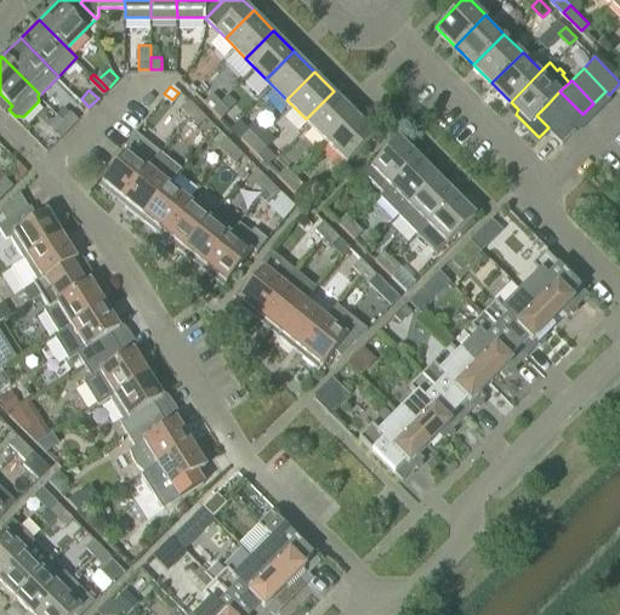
[(212,107),(221,98),(212,90),(204,98),(212,107)]
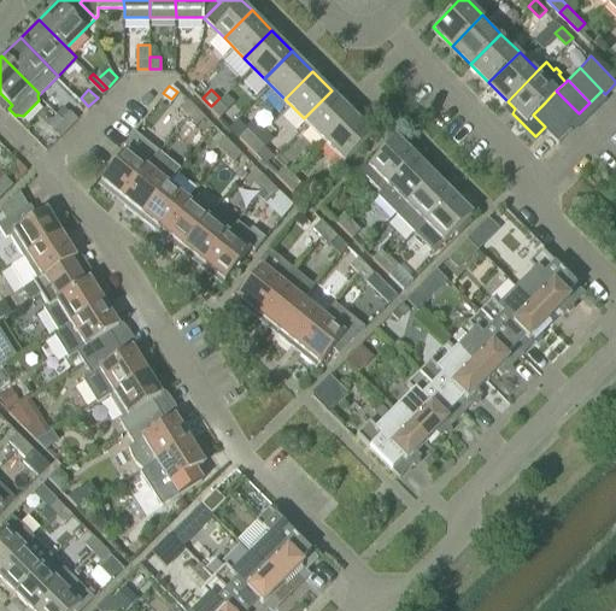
[(324,139),(352,111),(332,90),(304,118),(324,139)]
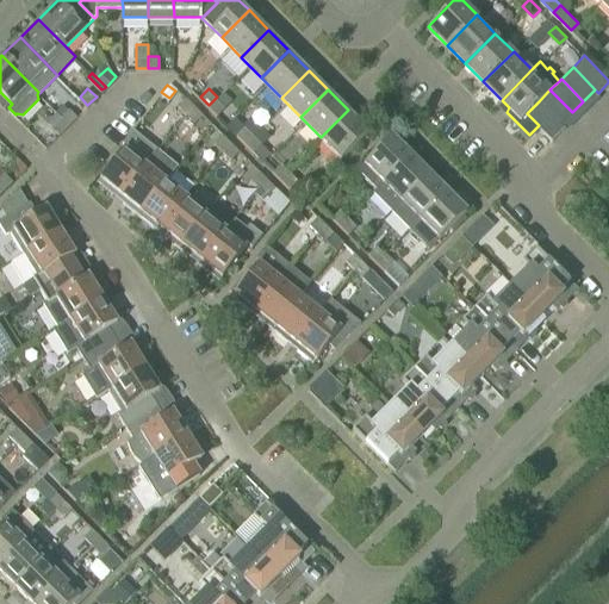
[(539,101),(560,124),(572,112),(550,89),(539,101)]
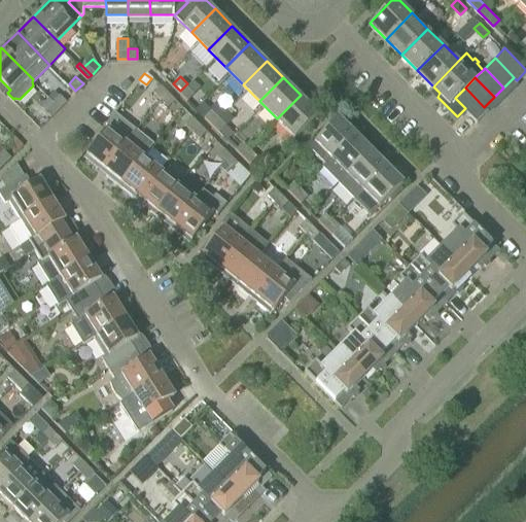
[(161,97),(168,90),(161,83),(154,90),(161,97)]
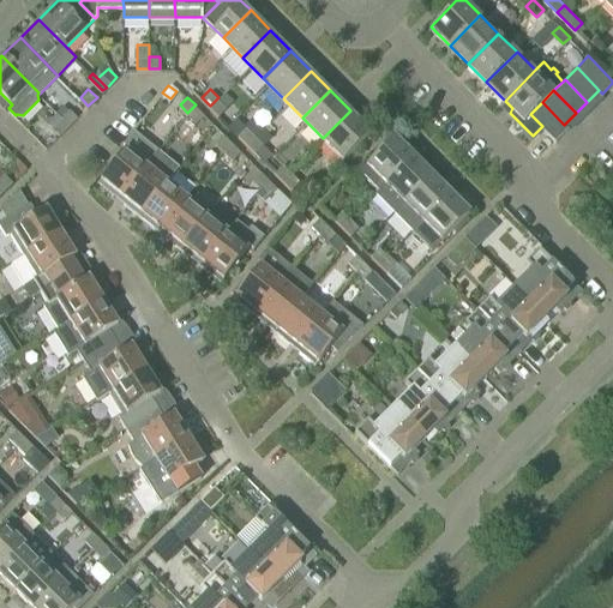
[(218,97),(210,106),(218,114),(226,106),(218,97)]
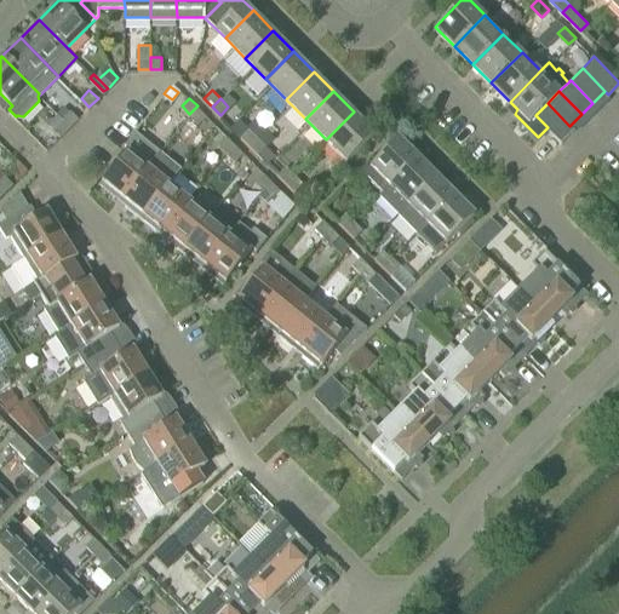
[(573,128),(569,126),(548,103),(536,115),(548,127),(561,141),(573,128)]
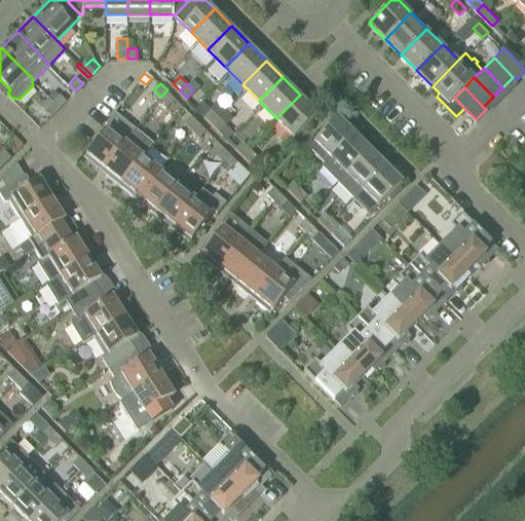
[(167,89),(160,97),(167,104),(175,97),(167,89)]
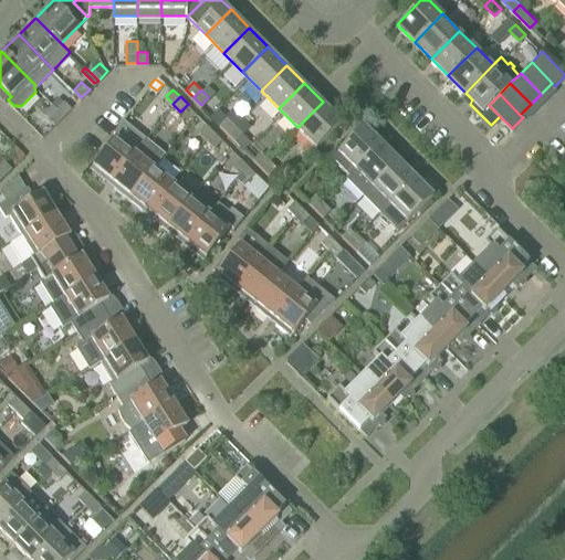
[(56,106),(64,114),(72,106),(64,99),(56,106)]
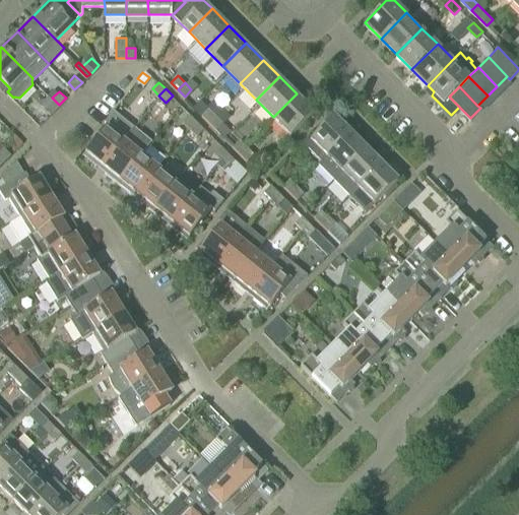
[(297,93),(273,117),(290,134),(314,111),(297,93)]
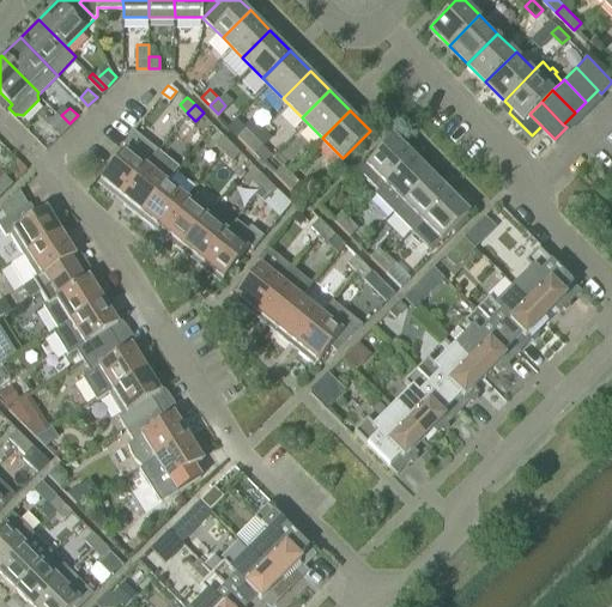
[(61,132),(70,123),(61,115),(53,123),(61,132)]
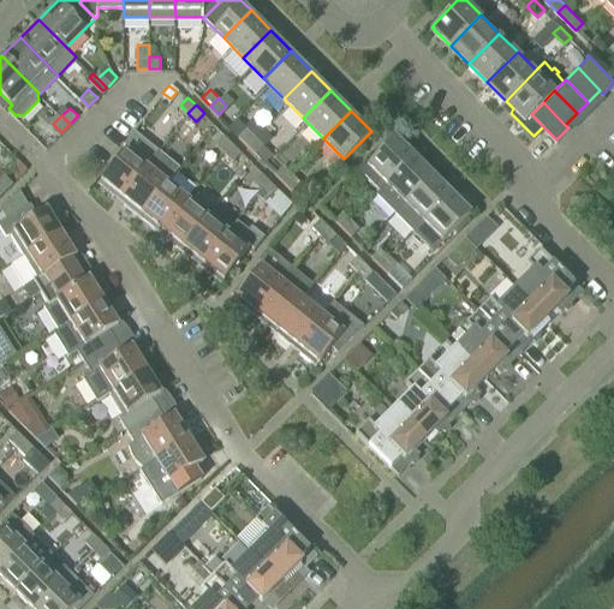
[(230,124),(239,135),(246,126),(238,115),(230,124)]
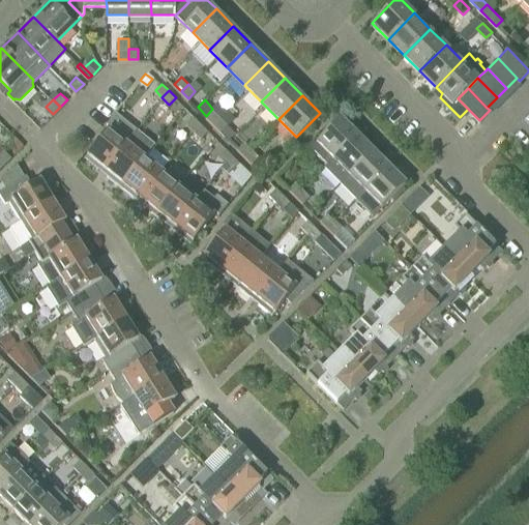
[(212,122),(219,116),(212,109),(206,116),(212,122)]
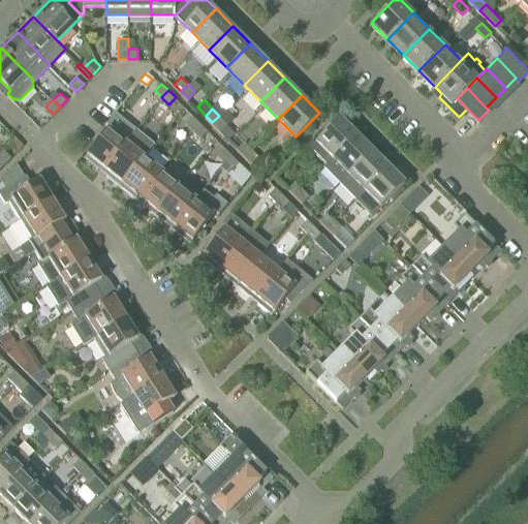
[(102,170),(129,137),(136,127),(116,110),(105,122),(110,124),(84,155),(102,170)]
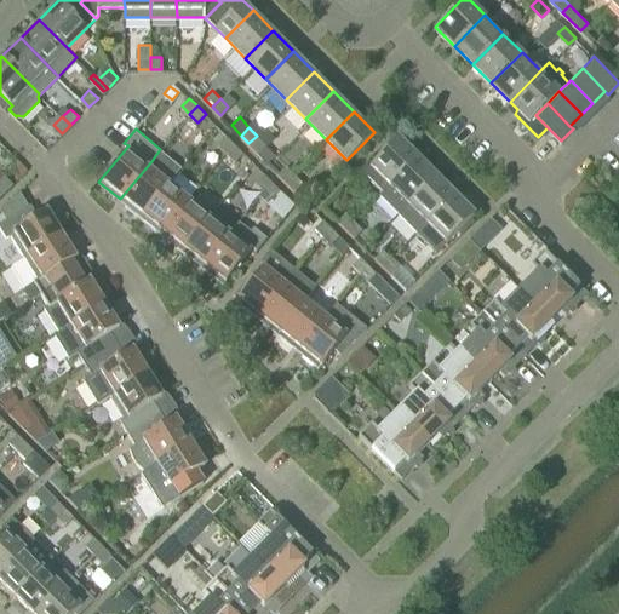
[(227,151),(235,143),(227,135),(218,143),(227,151)]
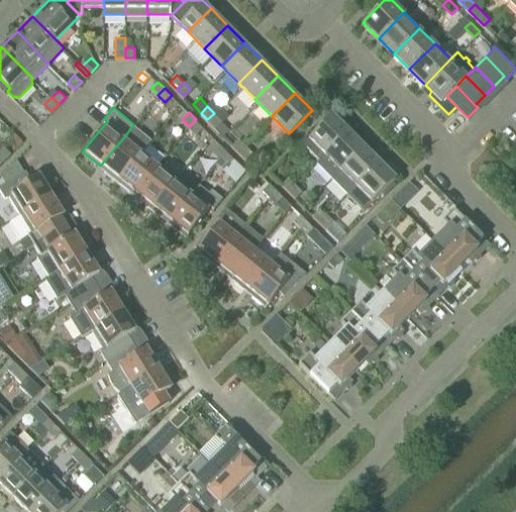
[(214,113),(207,119),(214,126),(221,119),(214,113)]
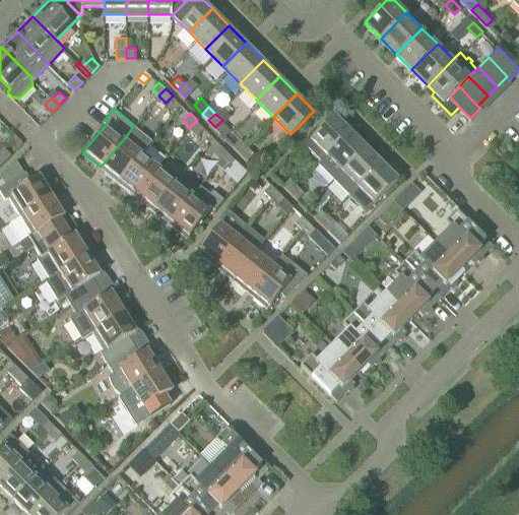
[(308,134),(301,141),(320,161),(350,130),(334,114),(311,137),(308,134)]
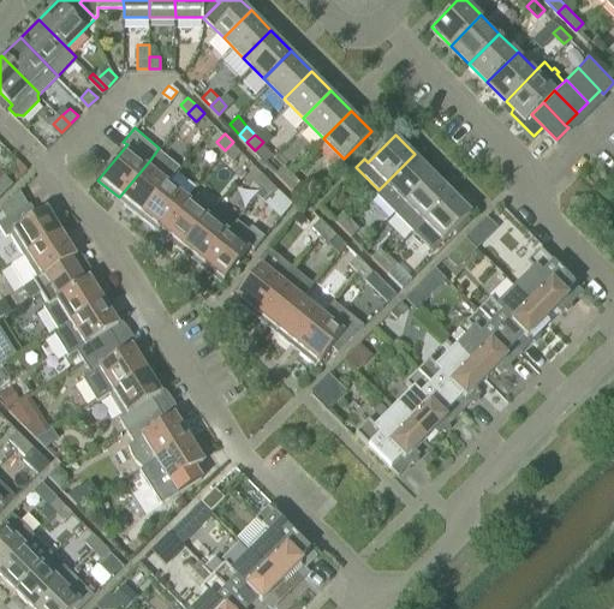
[(233,142),(225,150),(233,159),(240,150),(233,142)]
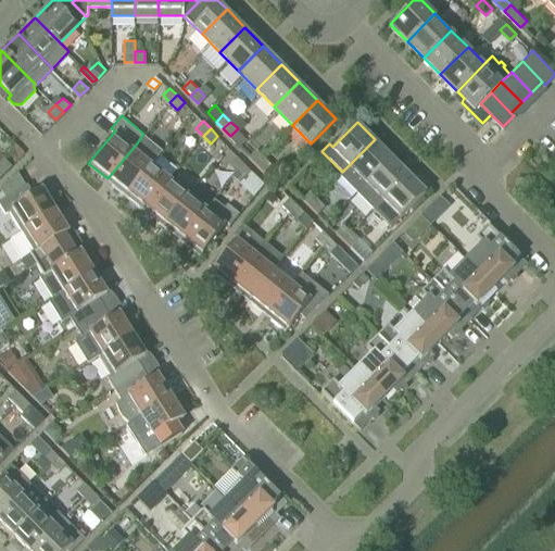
[(375,139),(342,172),(340,174),(356,190),(391,157),(375,139)]
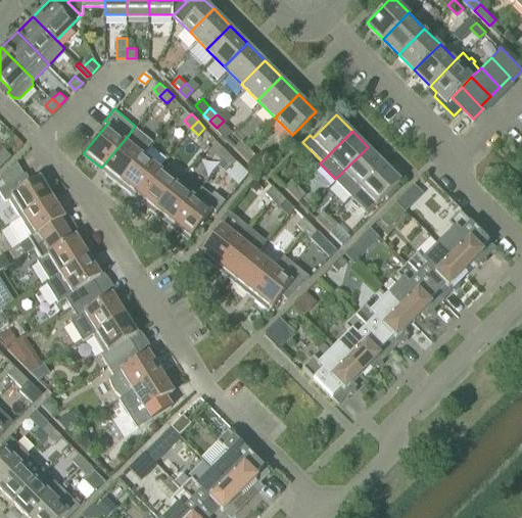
[(119,182),(144,149),(128,136),(101,168),(119,182)]
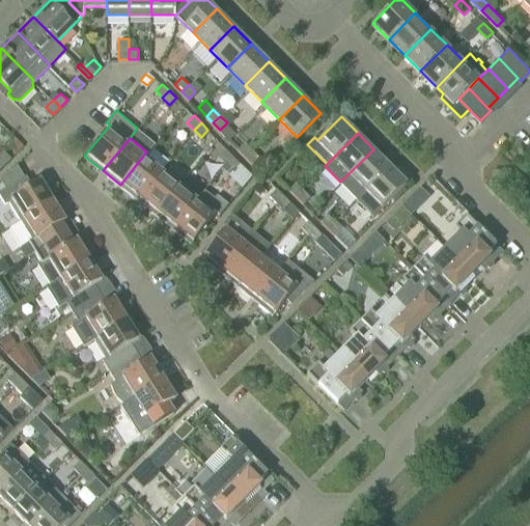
[(245,155),(252,147),(245,140),(238,147),(245,155)]
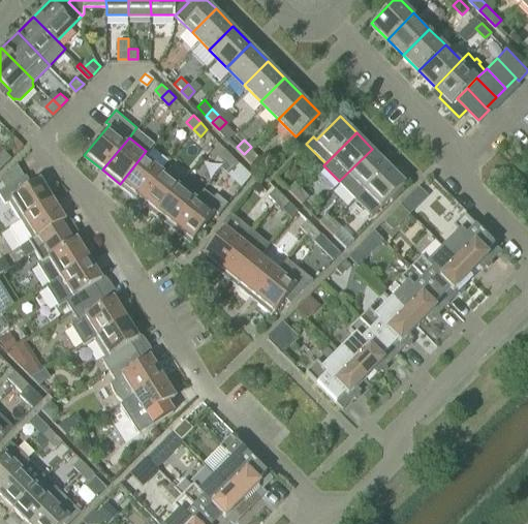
[(224,160),(231,154),(224,147),(218,154),(224,160)]
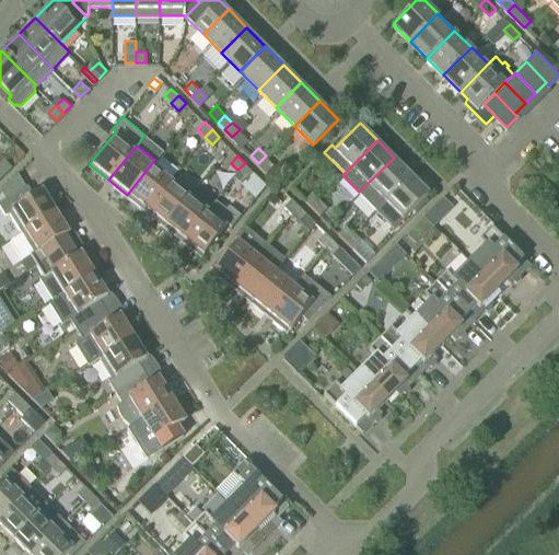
[(266,155),(258,163),(266,171),(272,163),(266,155)]
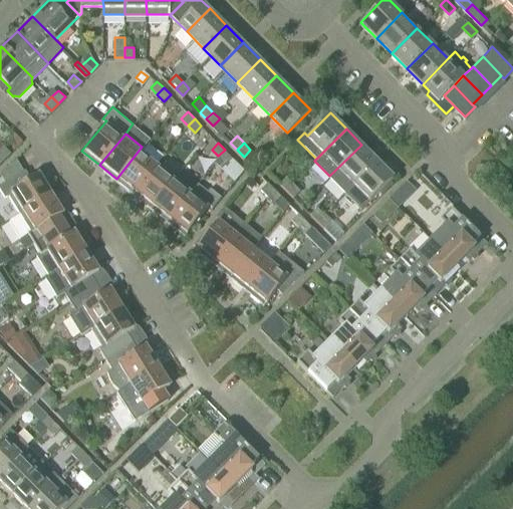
[(0,148),(0,154),(4,158),(11,151),(4,144),(0,148)]
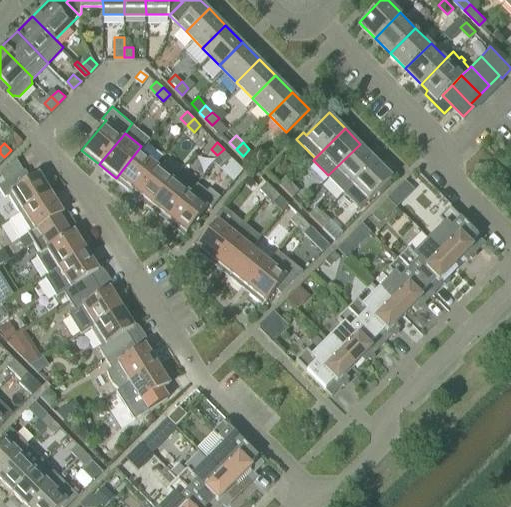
[(344,190),(375,159),(360,144),(328,175),(344,190)]
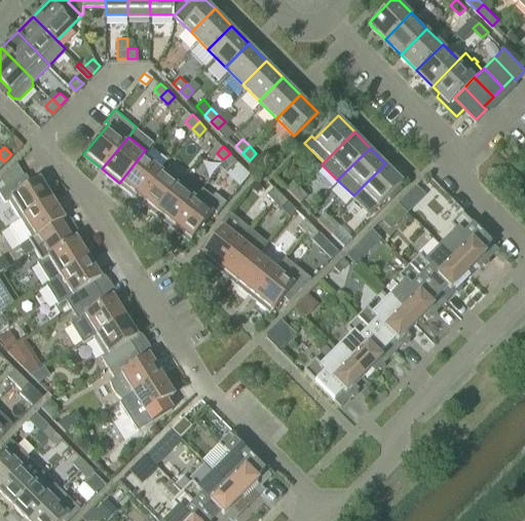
[(137,197),(162,164),(145,150),(119,183),(137,197)]
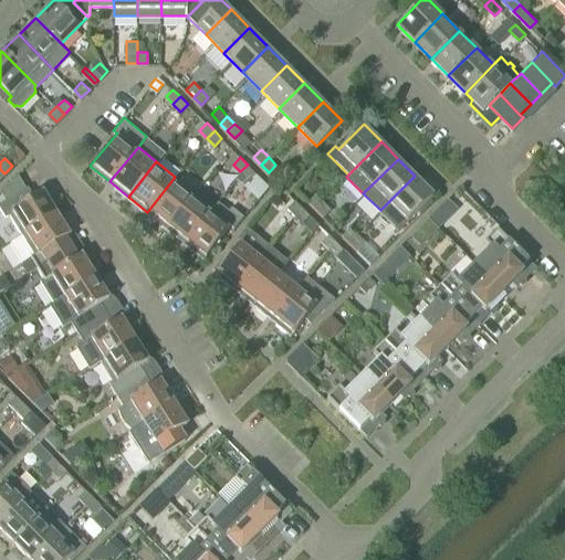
[(248,165),(240,171),(248,179),(255,171),(248,165)]
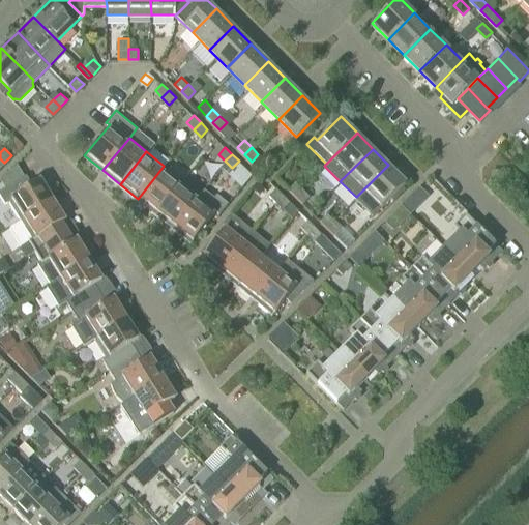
[(388,165),(356,197),(373,214),(405,181),(388,165)]
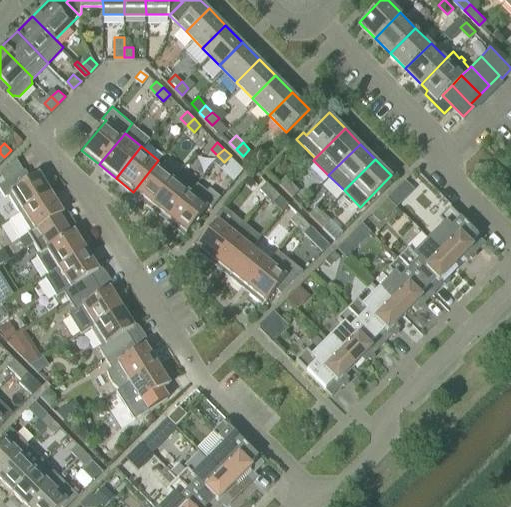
[(149,205),(175,174),(158,160),(133,192),(149,205)]
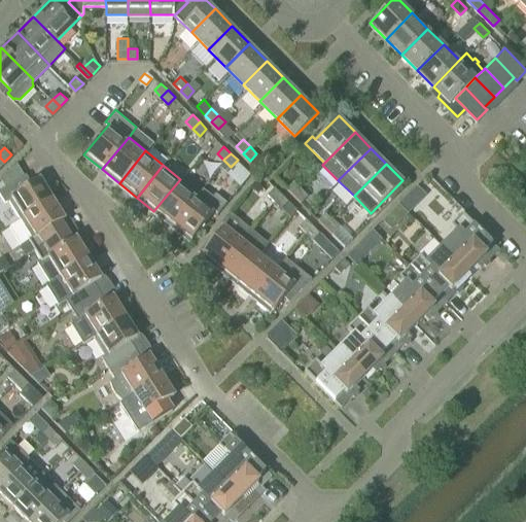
[(0,187),(0,192),(5,201),(8,198),(20,216),(9,223),(53,197),(39,177),(32,181),(26,172),(0,187)]
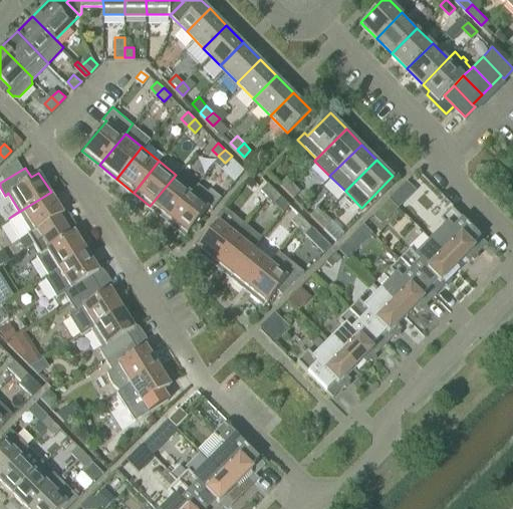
[(167,220),(193,188),(176,175),(150,206),(167,220)]
